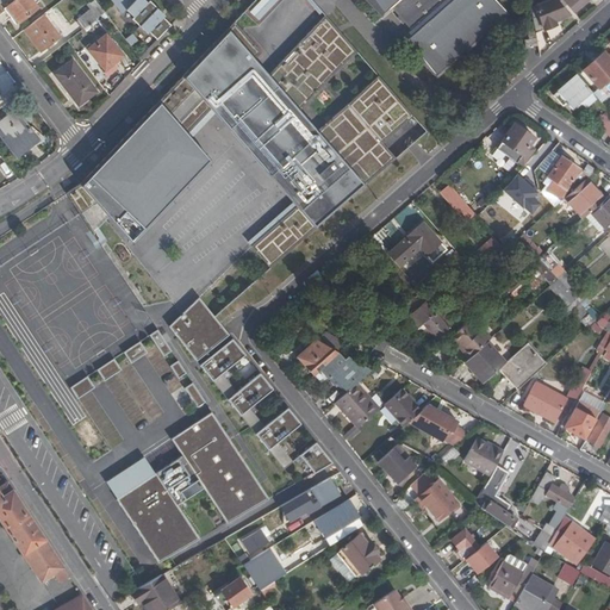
[(37,8),(30,0),(16,0),(7,7),(19,23),(37,8)]
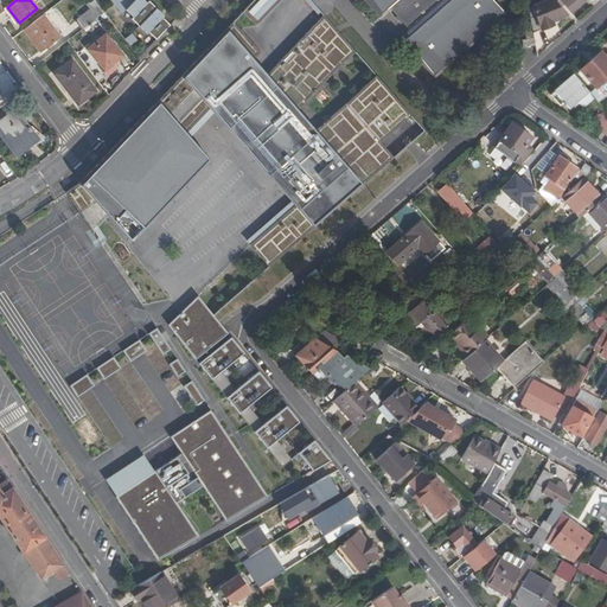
[(75,18),(83,30),(104,13),(95,0),(87,7),(88,8),(75,18)]
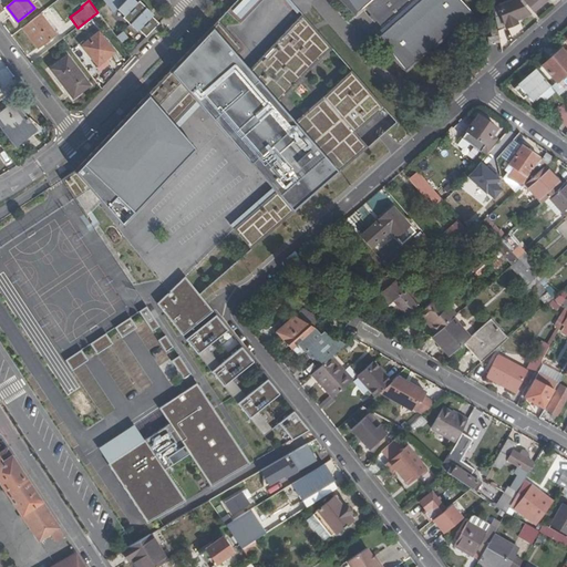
[(138,2),(135,0),(109,0),(106,2),(115,12),(119,9),(125,16),(124,17),(131,24),(147,8),(143,3),(141,6),(138,2)]
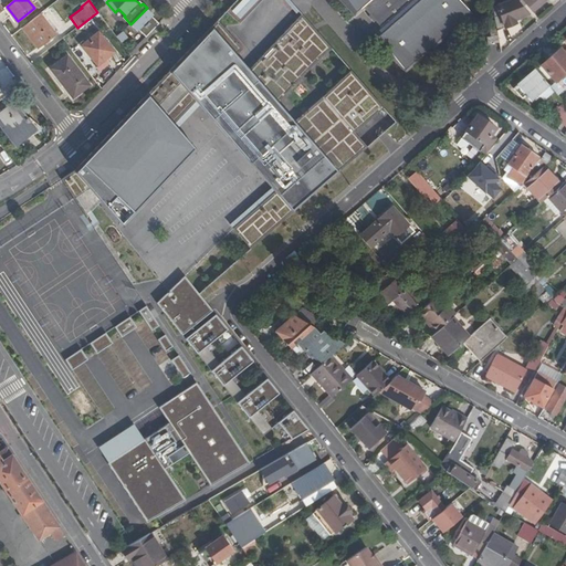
[(234,0),(228,8),(240,20),(261,0),(234,0)]
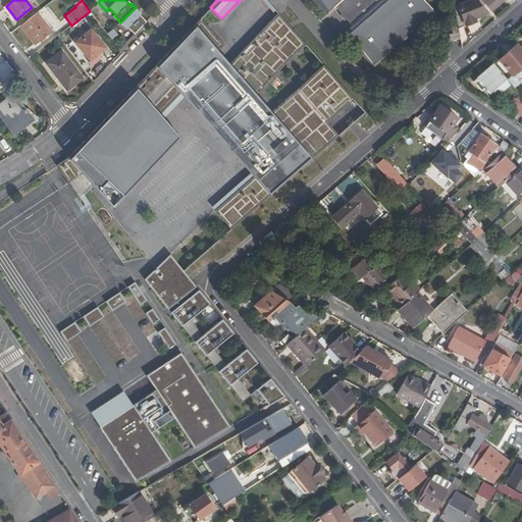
[(355,29),(387,0),(317,0),(326,10),(333,4),(355,29)]
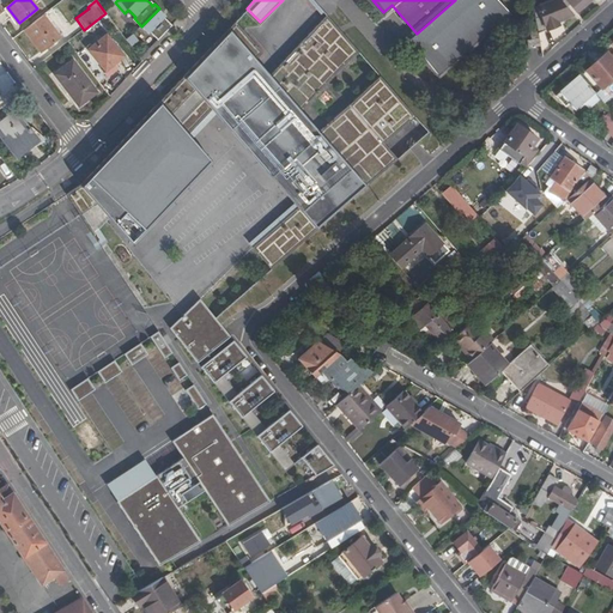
[(455,0),(417,34),(408,42),(438,78),(510,13),(496,0),(455,0)]
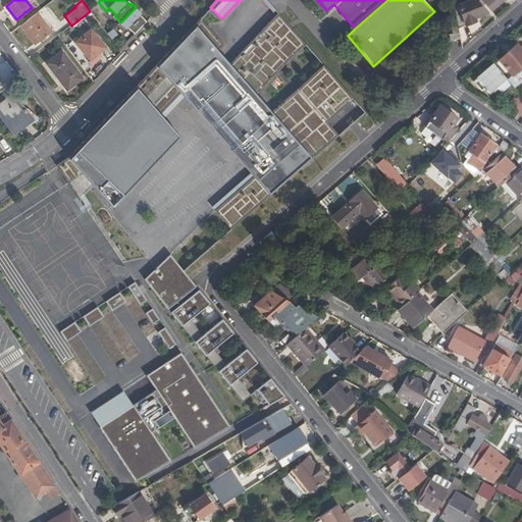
[(476,18),(488,13),(478,1),(476,0),(475,0),(455,7),(459,27),(459,29),(476,21),(476,18)]
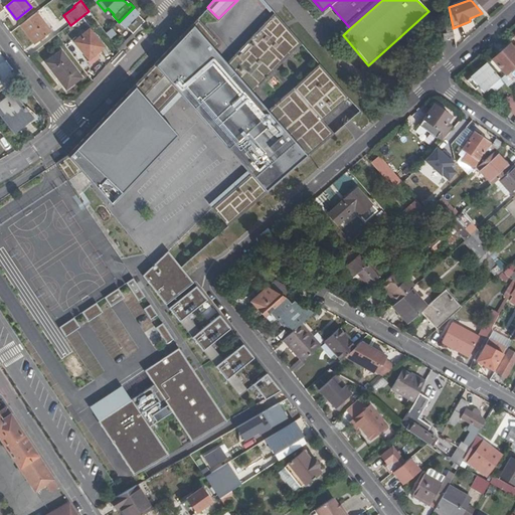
[(470,0),(472,1),(473,0),(474,0),(484,12),(498,0),(470,0)]
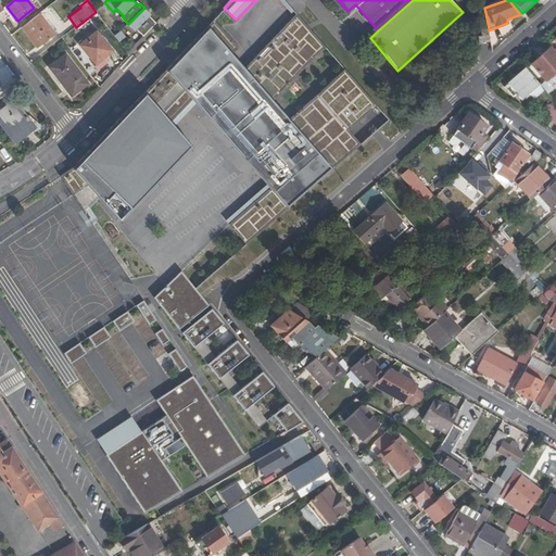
[(149,12),(144,8),(128,24),(136,30),(137,28),(144,35),(156,23),(150,16),(147,13),(149,12)]
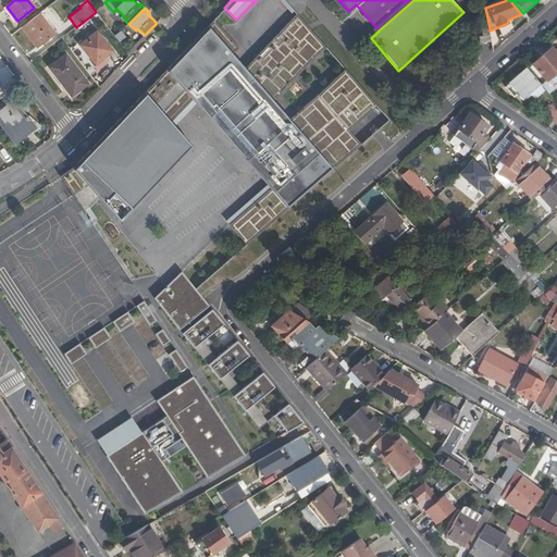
[(37,47),(54,34),(40,15),(23,28),(37,47)]
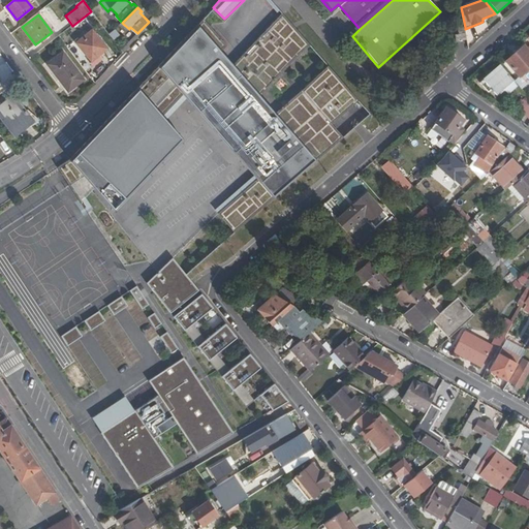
[(71,159),(58,168),(74,194),(87,186),(111,213),(181,138),(164,122),(187,99),(253,176),(216,211),(235,231),(343,137),(332,124),(356,101),(328,68),(276,115),(260,96),(308,45),(281,16),(232,67),(221,54),(227,47),(204,20),(139,87),(71,159)]
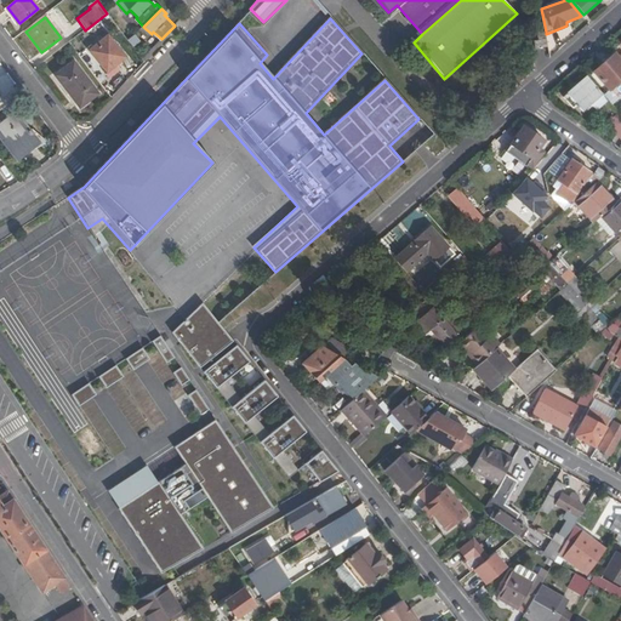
[(125,57),(107,36),(89,51),(107,73),(125,57)]
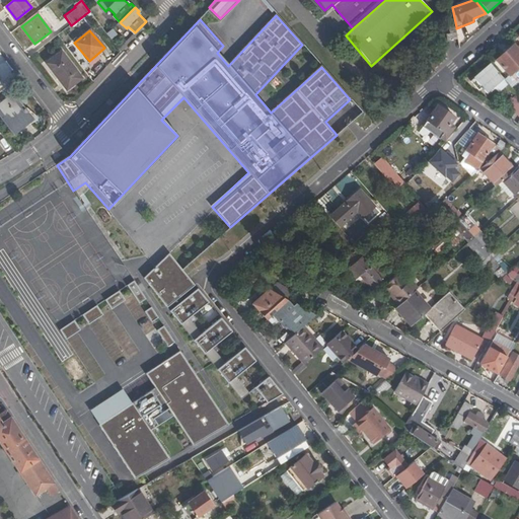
[(107,35),(110,40),(116,34),(112,30),(107,35)]
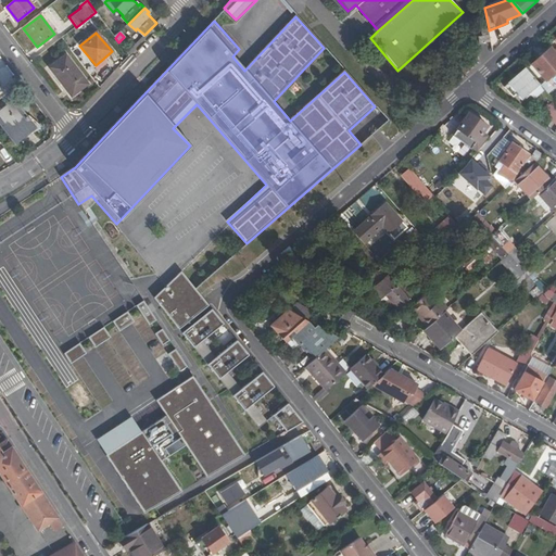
[(483,36),(479,37),(481,43),(492,41),(490,35),(483,36)]
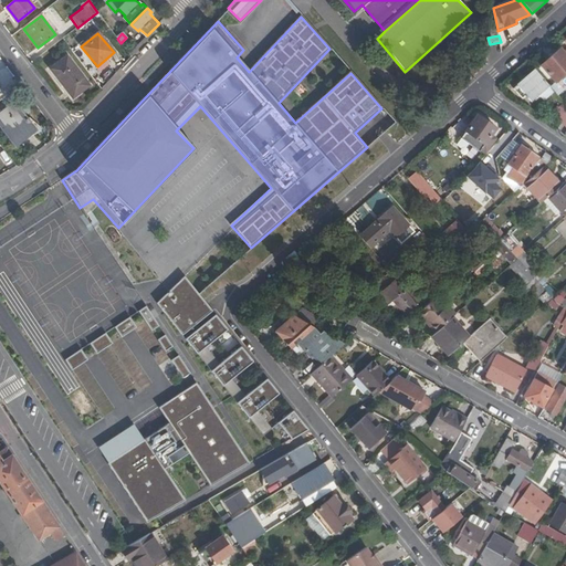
[(565,72),(565,55),(561,49),(541,66),(555,82),(565,72)]
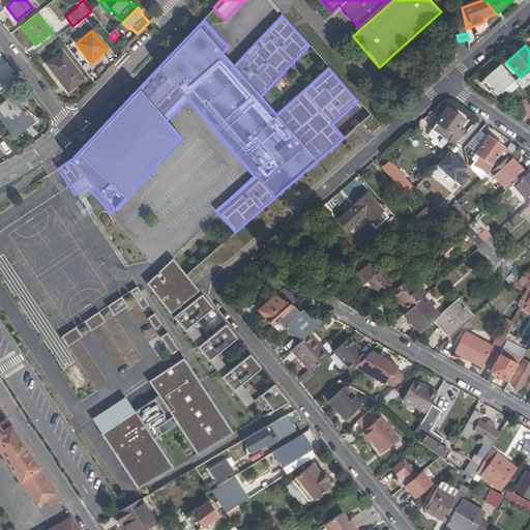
[(83,80),(62,53),(47,64),(67,91),(83,80)]
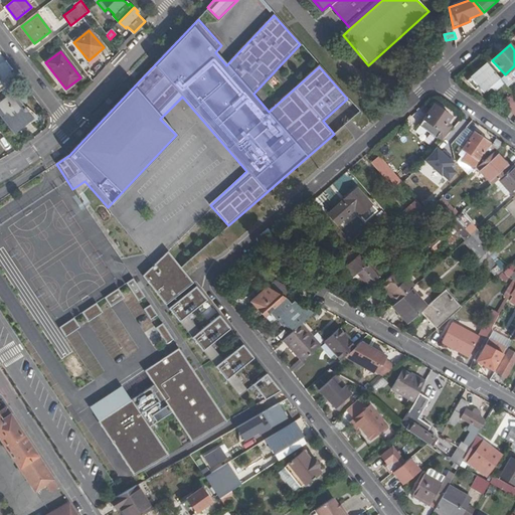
[(482,93),(499,77),(487,63),(470,78),(482,93)]
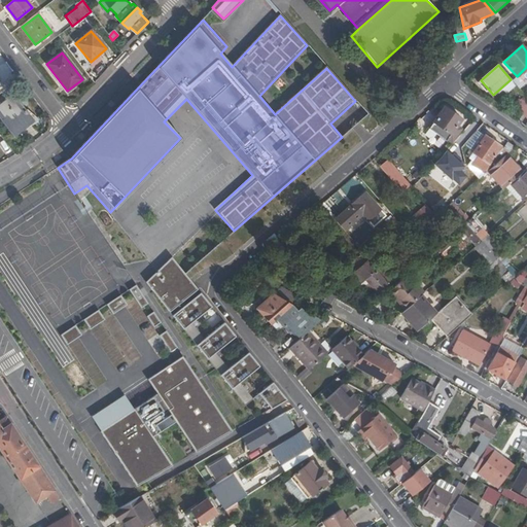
[(523,107),(526,110),(526,98),(524,95),(518,101),(523,107)]
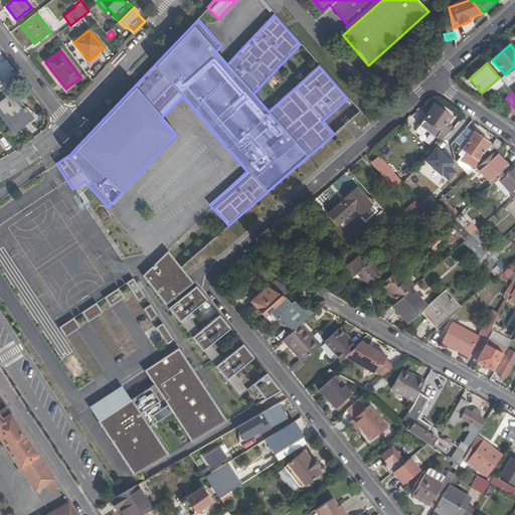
[(32,118),(13,94),(0,104),(0,114),(14,132),(32,118)]
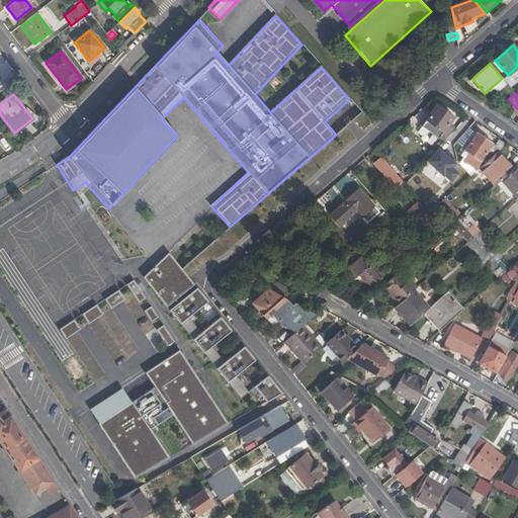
[(453,116),(438,105),(422,127),(438,138),(439,136),(444,139),(452,126),(447,124),(453,116)]
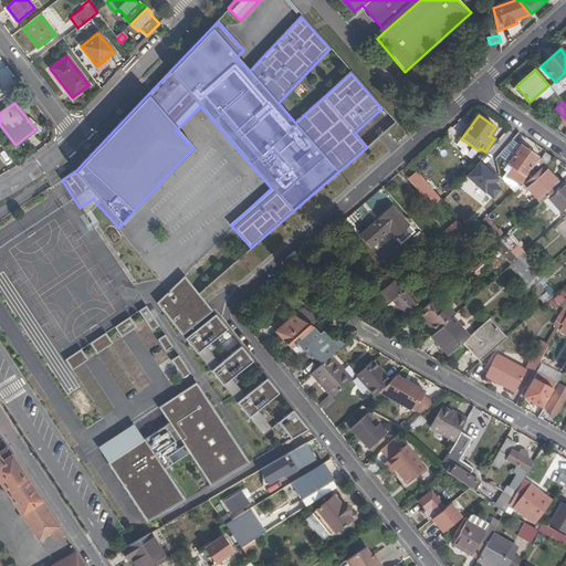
[(517,170),(525,176),(530,178),(546,163),(520,145),(507,164),(517,170)]
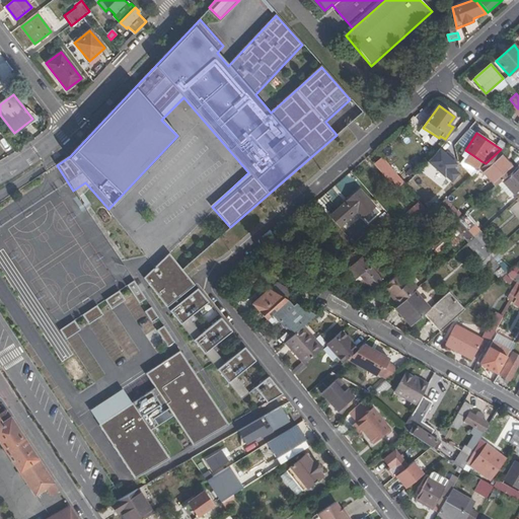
[(499,152),(479,172),(495,187),(514,166),(499,152)]
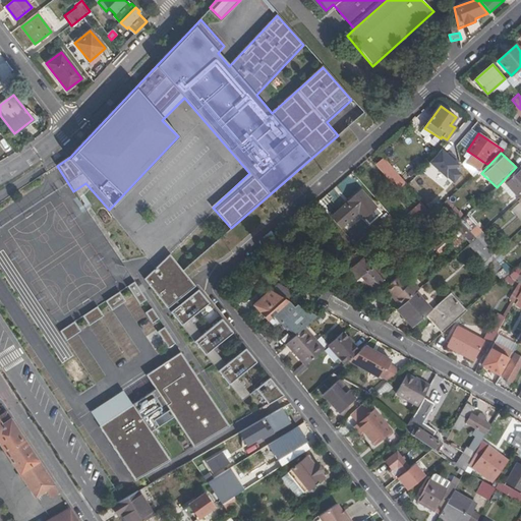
[(393,184),(400,177),(384,158),(375,165),(393,184)]
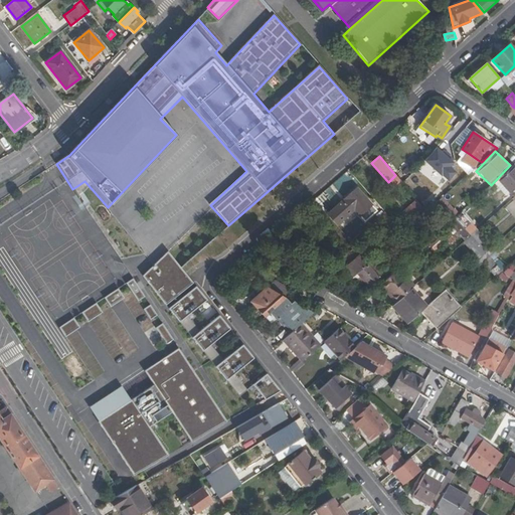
[(498,179),(508,190),(509,192),(514,186),(514,170),(511,167),(498,179)]
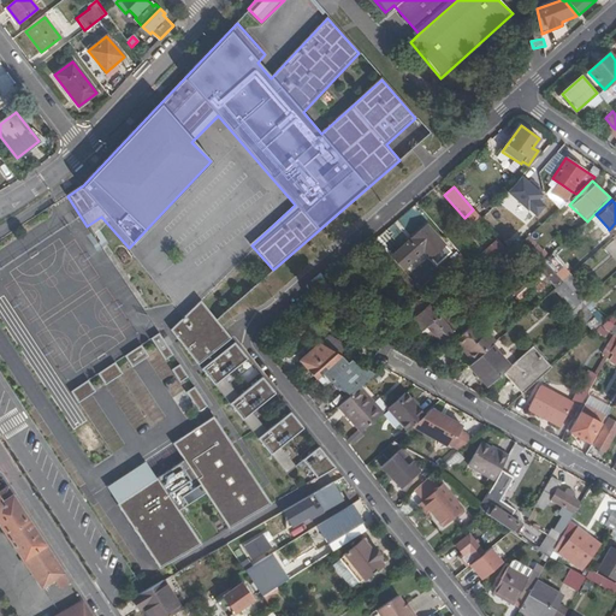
[(566,223),(556,212),(545,221),(540,226),(525,240),(544,261),(549,256),(539,246),(566,223)]
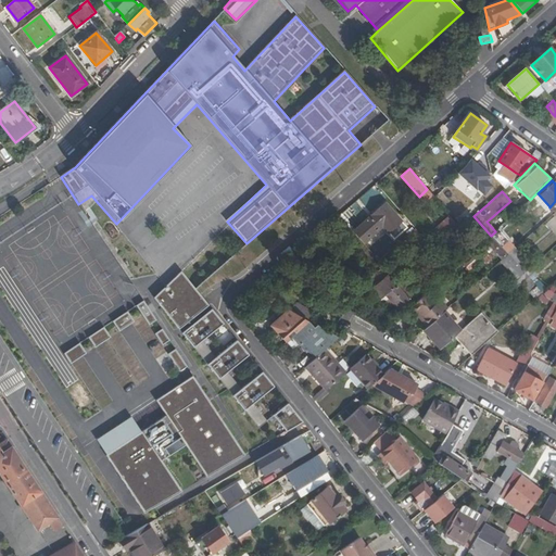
[(480,197),(488,204),(492,200),(484,191),(480,197)]
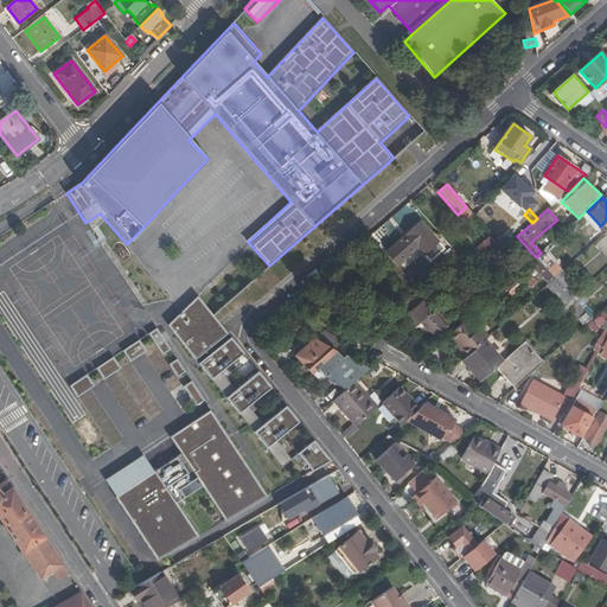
[(599,224),(587,211),(582,215),(594,228),(599,224)]
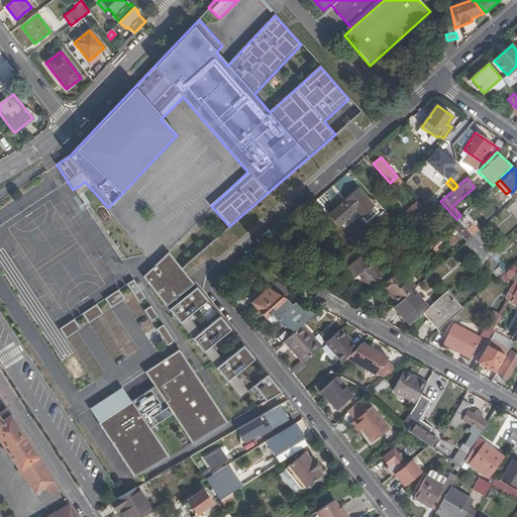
[(378,212),(357,190),(328,216),(337,226),(354,211),(366,223),(378,212)]
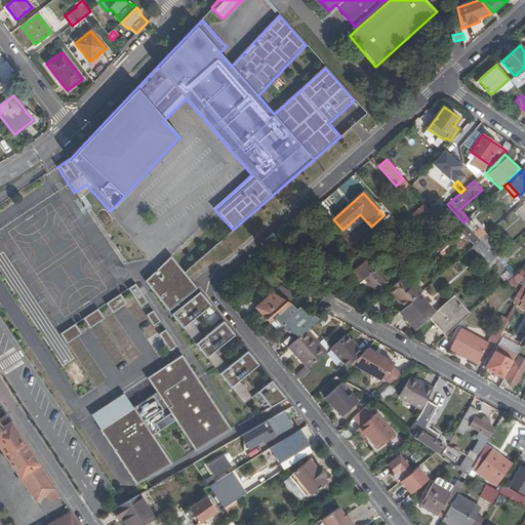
[(422,205),(401,225),(410,235),(432,214),(422,205)]
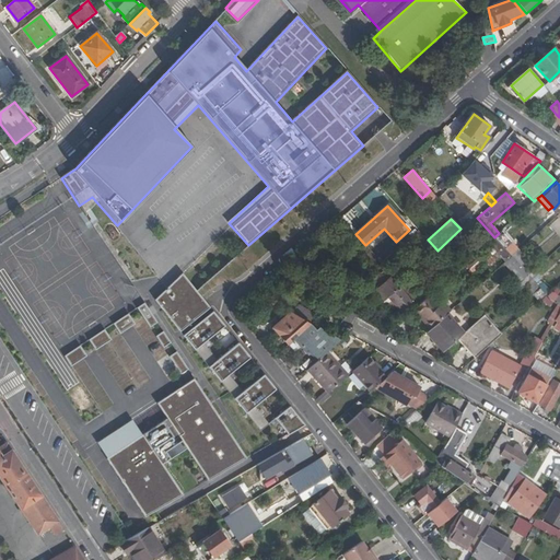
[(412,235),(432,258),(438,253),(418,230),(412,235)]
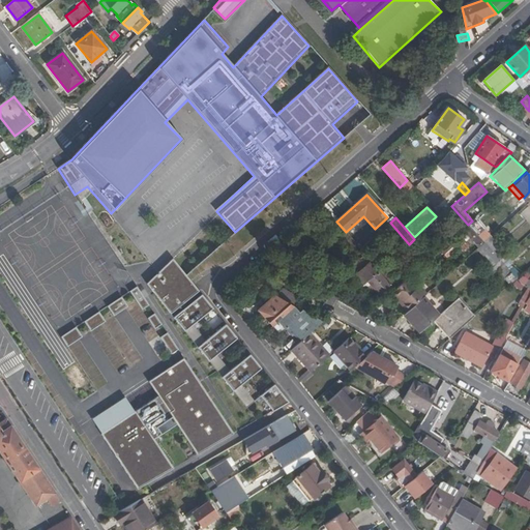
[(462,230),(478,248),(484,242),(468,225),(462,230)]
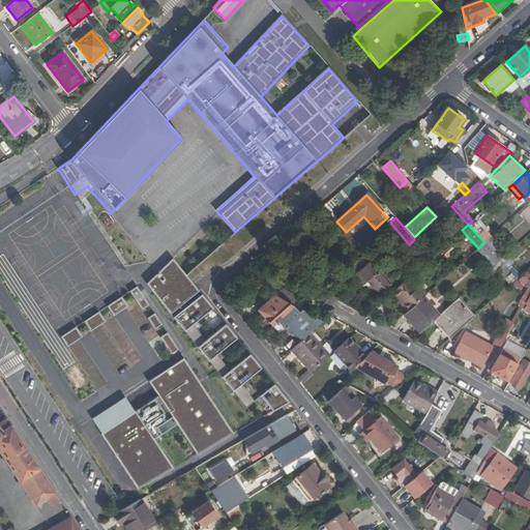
[(507,254),(492,236),(484,242),(500,260),(507,254)]
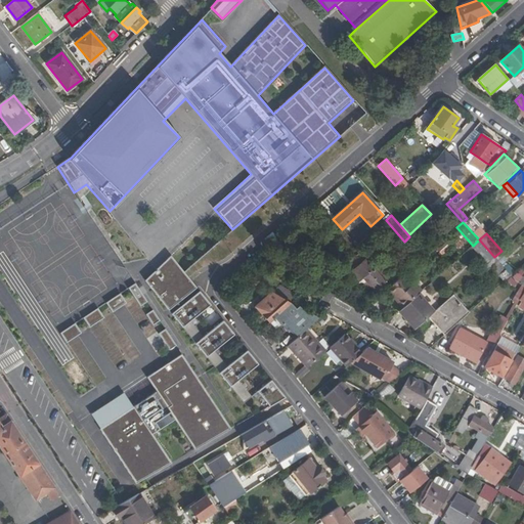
[(471,247),(487,264),(488,264),(494,257),(479,239),(473,246),(471,247)]
